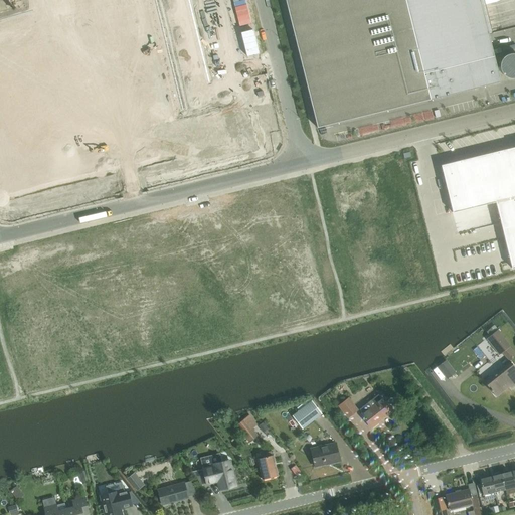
[(285,0),(317,129),(501,82),(498,72),(502,71),(502,72),(503,73),(503,74),(504,74),(504,75),(505,75),(505,76),(506,76),(507,77),(508,78),(509,78),(510,78),(511,78),(512,79),(513,79),(514,79),(514,78),(514,53),(514,54),(513,54),(512,54),(511,54),(510,54),(509,54),(509,55),(508,55),(507,55),(506,56),(505,57),(504,58),(503,59),(502,60),(502,61),(502,62),(501,62),(501,63),(501,64),(501,65),(501,66),(501,67),(497,68),(480,0),(285,0)]
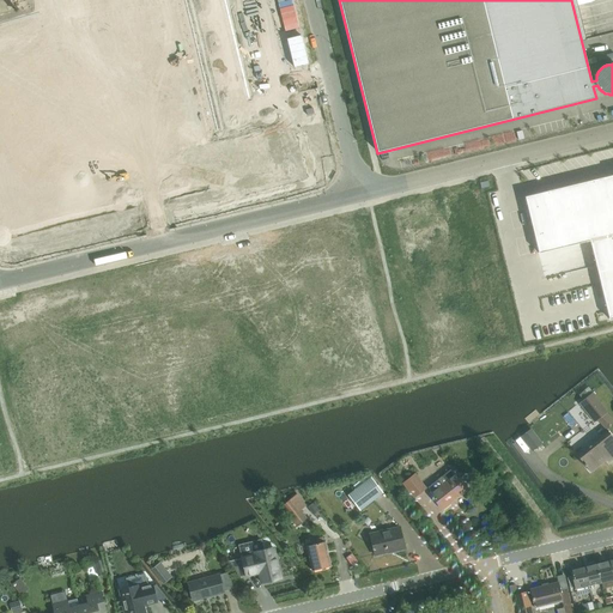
[(612,175),(525,198),(539,254),(589,242),(610,320),(612,319),(612,175)]
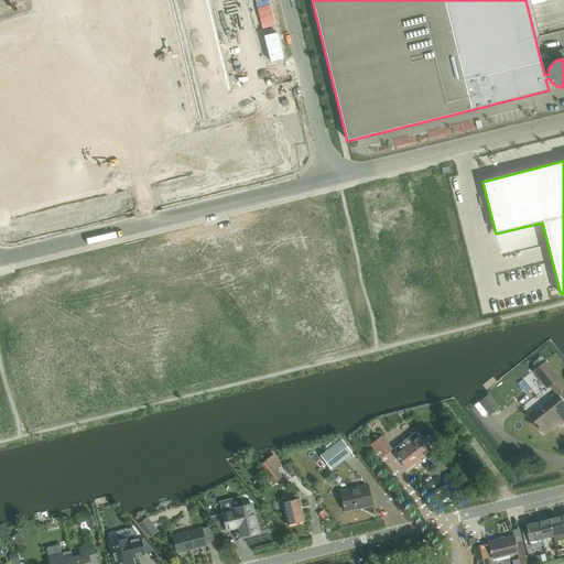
[(546,389),(559,380),(545,362),(533,372),(546,389)]
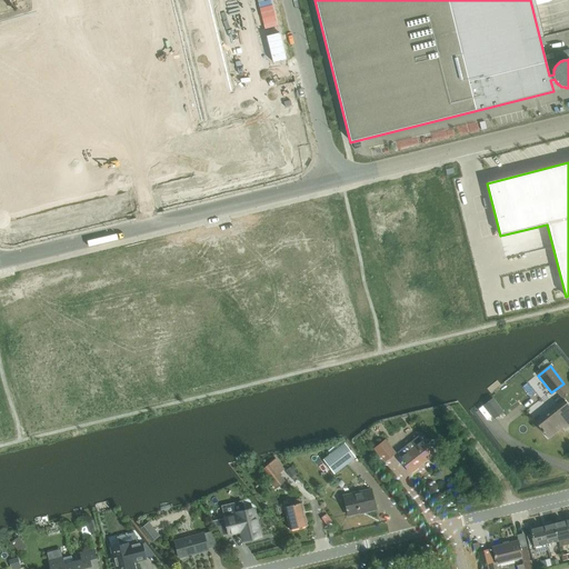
[(483,406),(496,418),(506,410),(493,397),(483,406)]
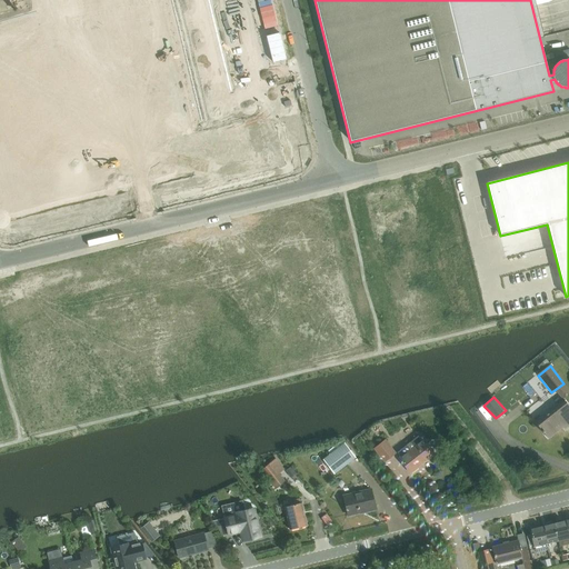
[(565,430),(568,426),(568,407),(563,400),(536,423),(548,439),(562,428),(565,430)]
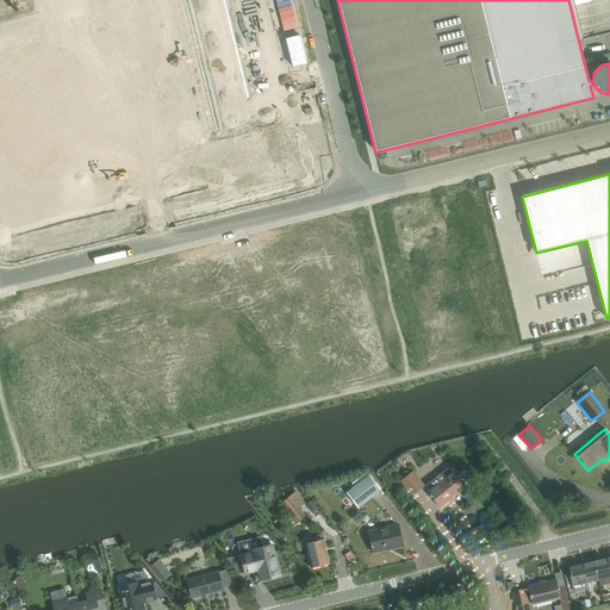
[(440,508),(466,487),(449,467),(425,485),(430,491),(428,492),(440,508)]
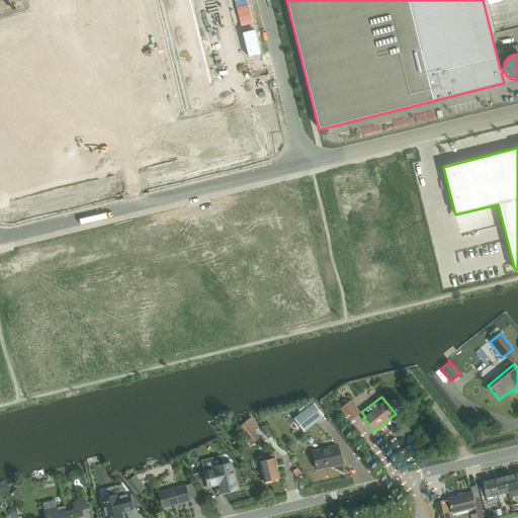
[(350,421),(360,413),(351,401),(340,409),(350,421)]
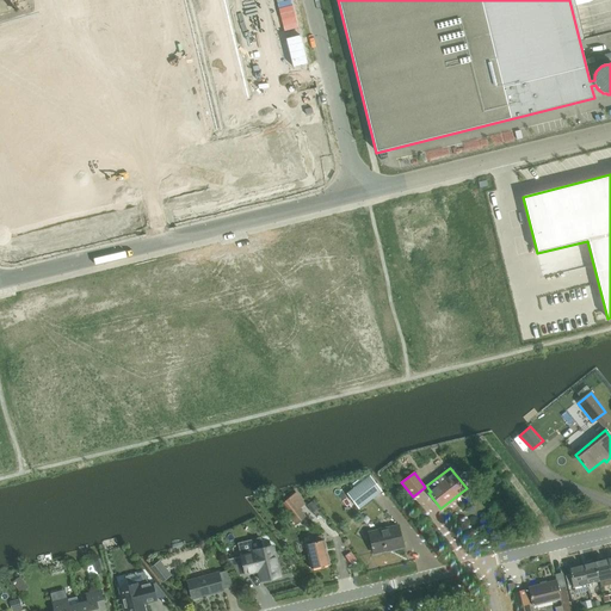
[(347,494),(359,510),(382,492),(370,477),(347,494)]
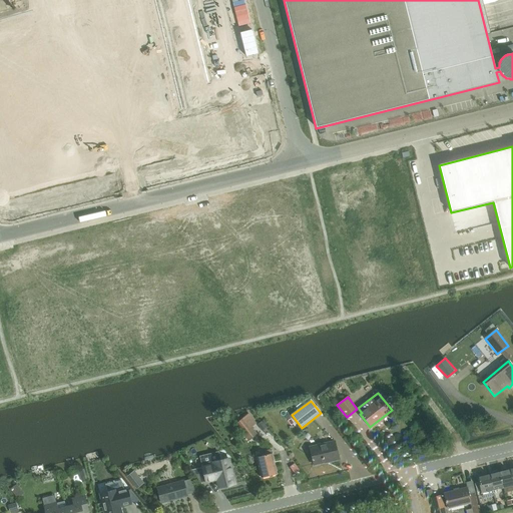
[(234,425),(248,441),(257,434),(251,427),(257,423),(248,414),(234,425)]
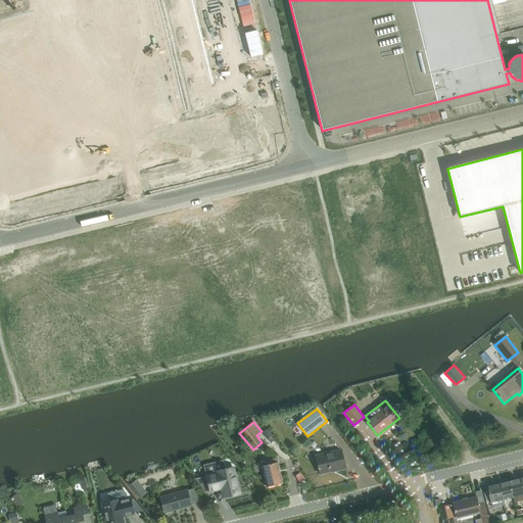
[(320,475),(345,469),(340,450),(316,457),(320,475)]
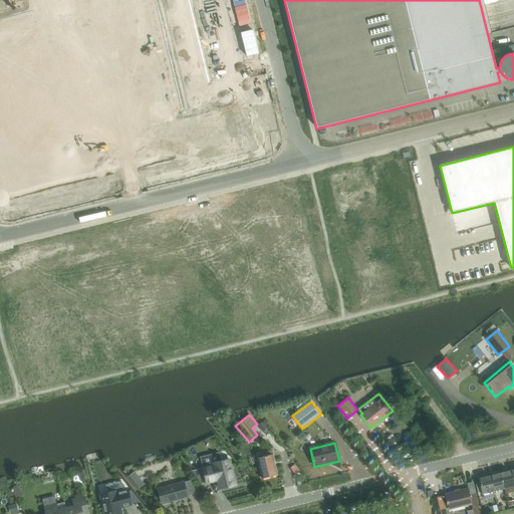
[(277,476),(272,455),(256,459),(261,479),(277,476)]
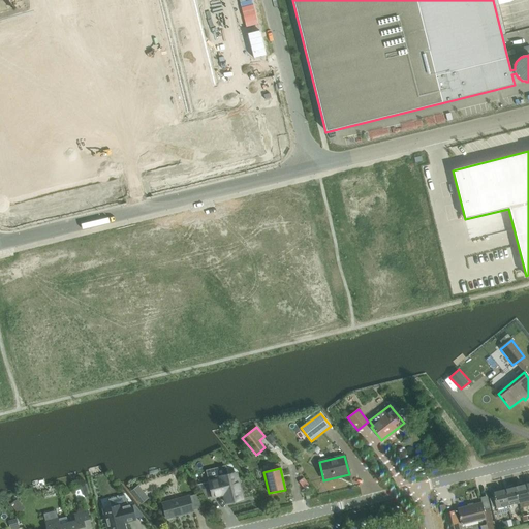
[(209,483),(197,485),(208,498),(213,497),(220,495),(220,494),(224,494),(226,502),(242,499),(236,473),(220,477),(220,479),(209,483)]
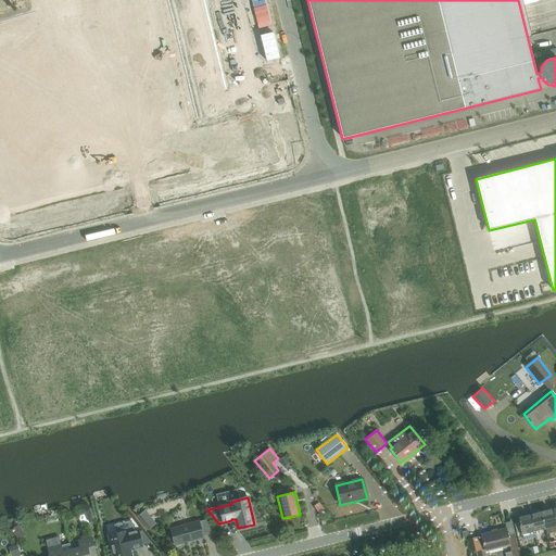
[(91,508),(86,510),(89,523),(96,521),(91,508)]
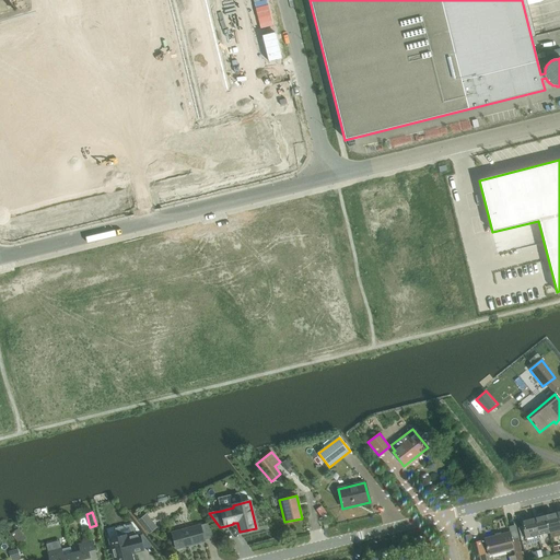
[(559,529),(556,513),(545,516),(549,533),(559,529)]
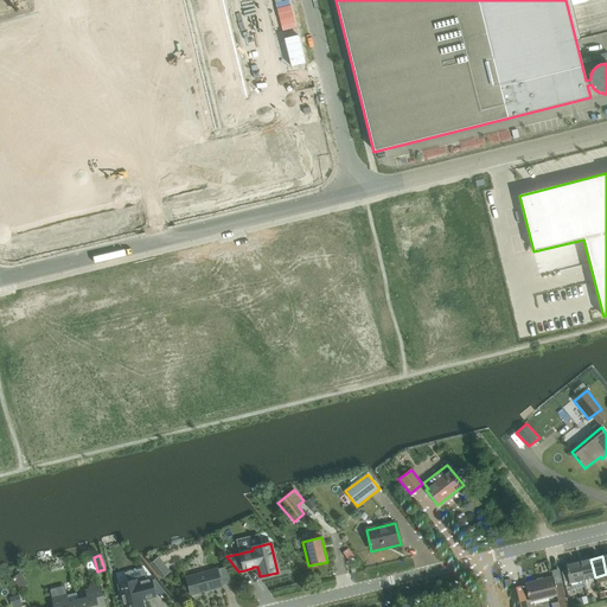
[(152,567),(161,579),(171,572),(161,560),(152,567)]
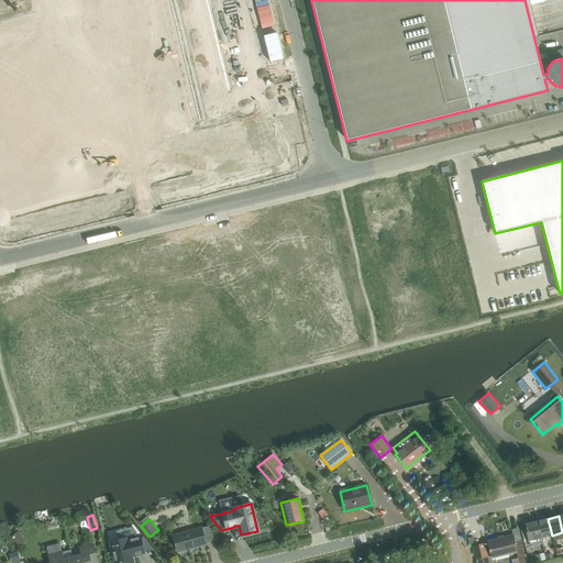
[(548,519),(537,521),(540,539),(542,548),(550,547),(548,537),(552,536),(548,519)]
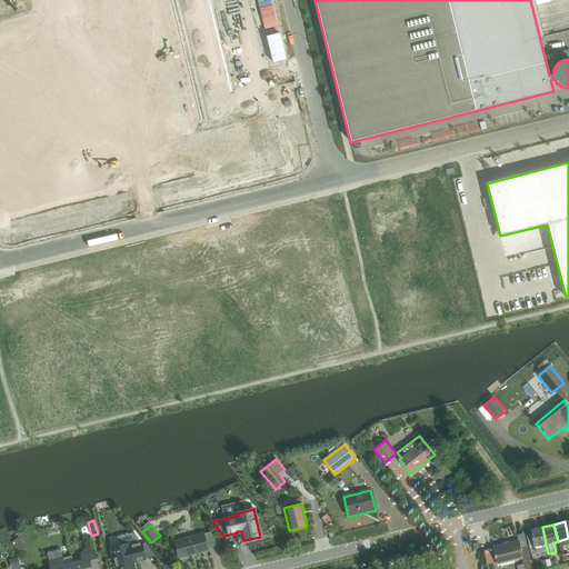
[(546,545),(542,527),(530,530),(533,547),(539,546),(540,550),(547,549),(546,545)]
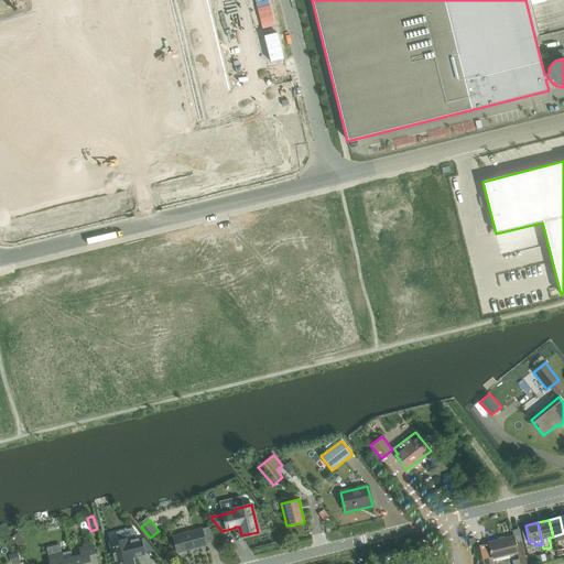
[(177,553),(206,545),(202,529),(173,537),(177,553)]
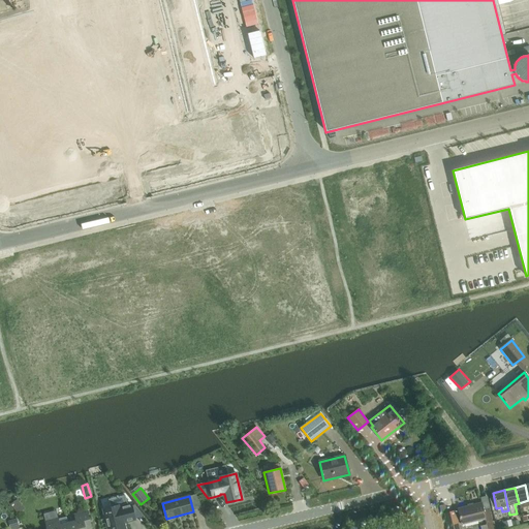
[(18,499),(10,504),(19,515),(25,508),(18,499)]
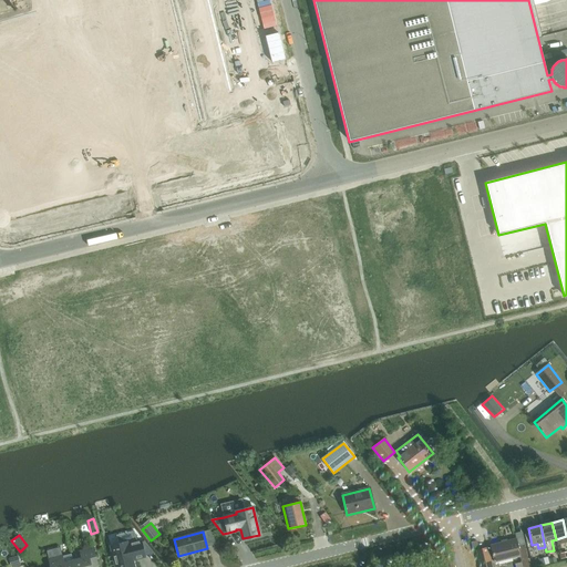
[(146,558),(142,539),(130,543),(130,540),(110,545),(114,566),(135,566),(134,560),(146,558)]
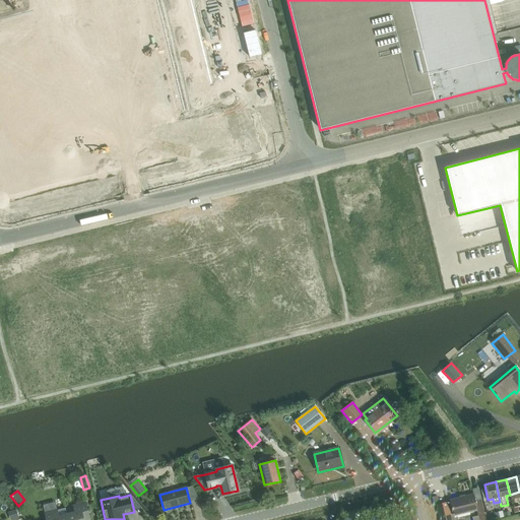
[(481,501),(475,502),(473,495),(450,501),(453,516),(476,511),(477,515),(483,513),(481,501)]
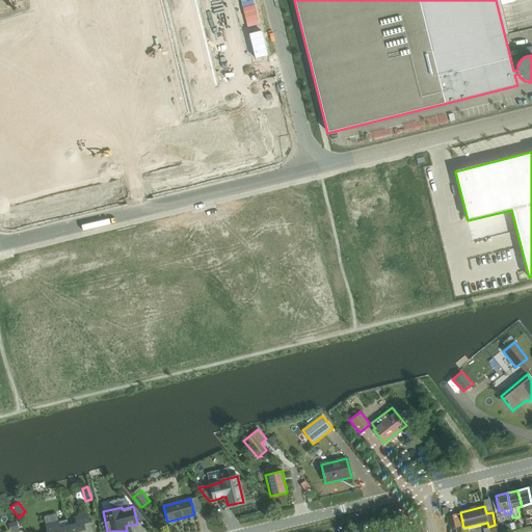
[(69,526),(70,531),(88,531),(91,531),(87,514),(75,517),(76,524),(69,526)]
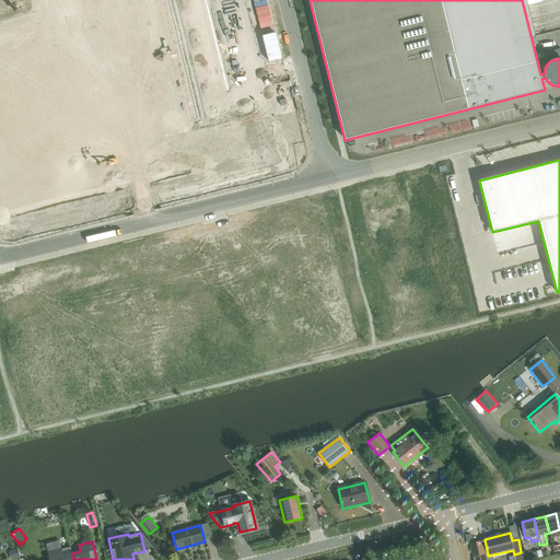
[(486,559),(481,541),(471,545),(475,559),(486,559)]
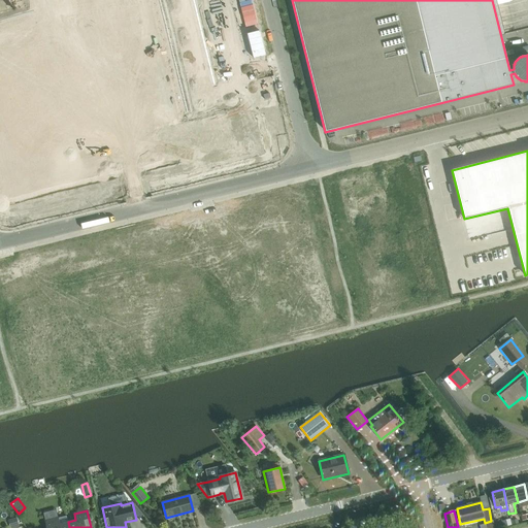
[(69,527),(68,522),(60,524),(58,518),(45,521),(46,527),(69,527)]
